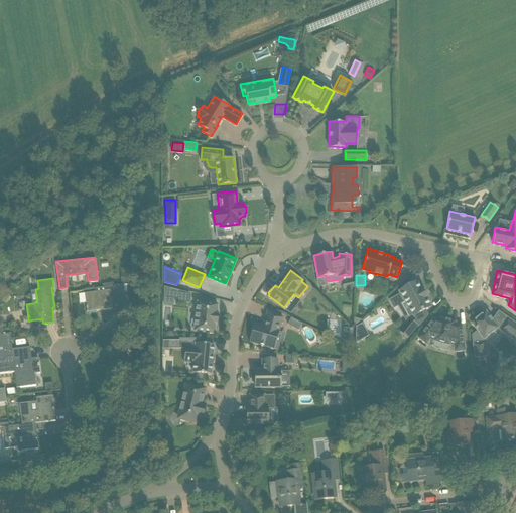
[(389,298),(393,306),(404,300),(412,314),(430,305),(425,296),(426,295),(422,287),(421,288),(416,280),(398,289),(400,292),(389,298)]
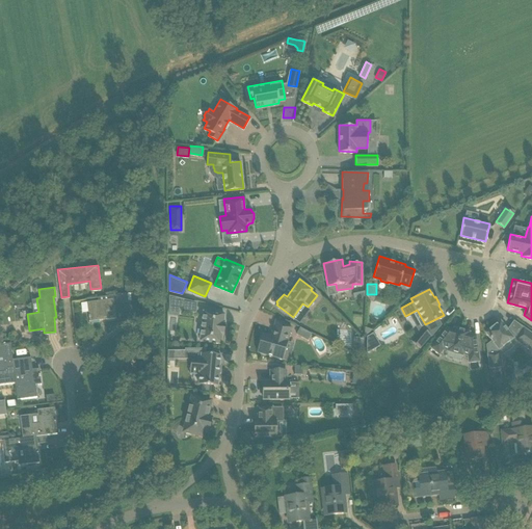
[(129,310),(127,291),(108,293),(109,297),(86,300),(89,320),(115,316),(115,312),(129,310)]
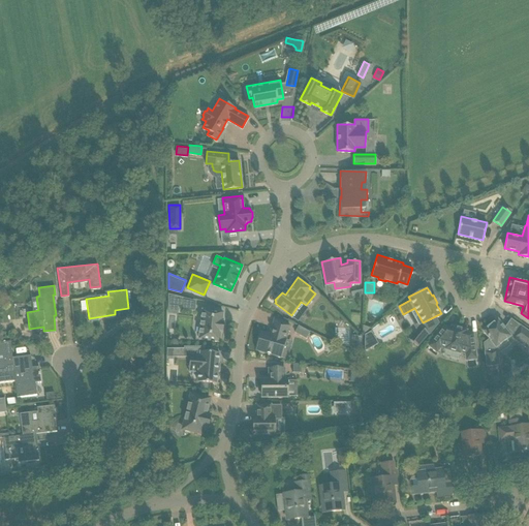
[(167,303),(182,305),(183,297),(167,292),(167,303)]
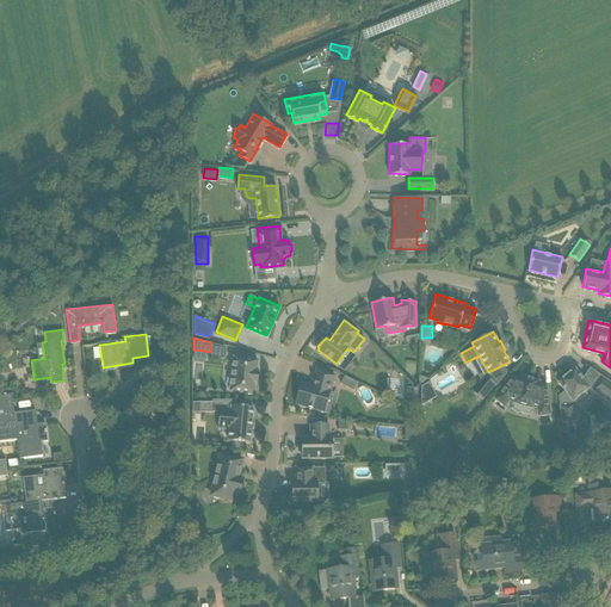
[(258,371),(255,371),(258,359),(234,357),(229,390),(253,392),(254,382),(257,382),(258,371)]
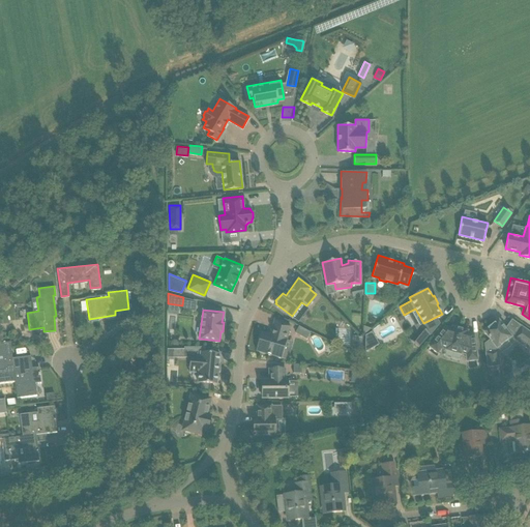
[(261,331),(256,349),(275,355),(288,358),(290,349),(284,348),(287,339),(286,339),(290,325),(274,318),(270,333),(261,331)]
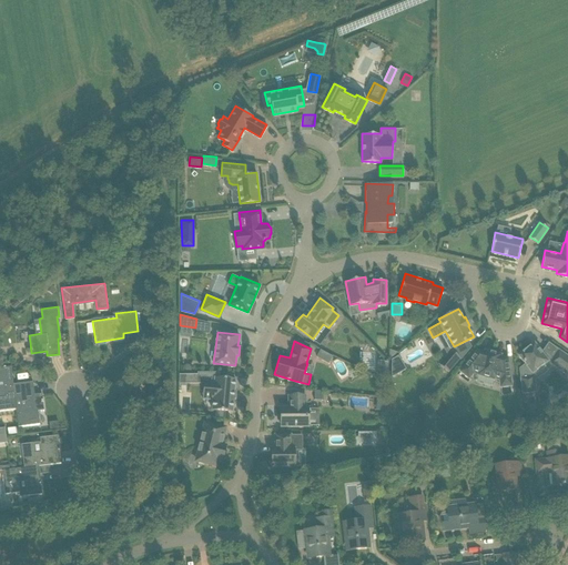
[(525,363),(519,367),(520,376),(523,391),(535,390),(534,375),(529,375),(529,373),(531,372),(547,360),(566,373),(567,370),(567,355),(559,349),(554,356),(544,349),(540,351),(534,342),(526,349),(525,346),(519,351),(520,352),(518,354),(525,363)]
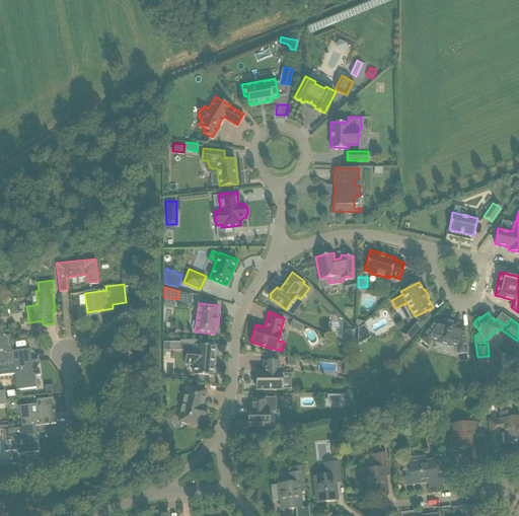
[(355,317),(355,327),(363,320),(355,317)]
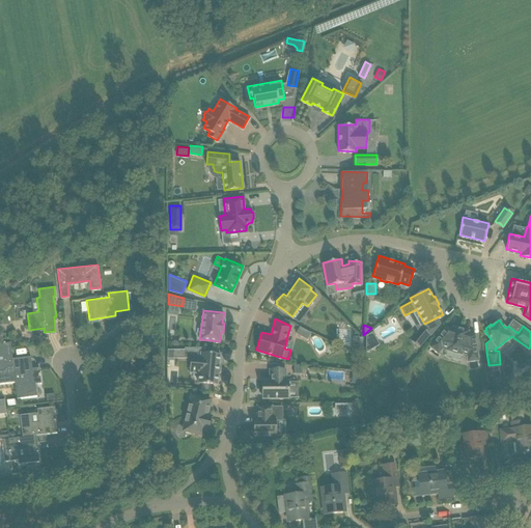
[(477,358),(475,337),(467,335),(468,330),(447,325),(446,326),(443,326),(429,345),(438,351),(442,345),(446,348),(447,349),(462,353),(462,352),(467,353),(468,360),(477,358)]
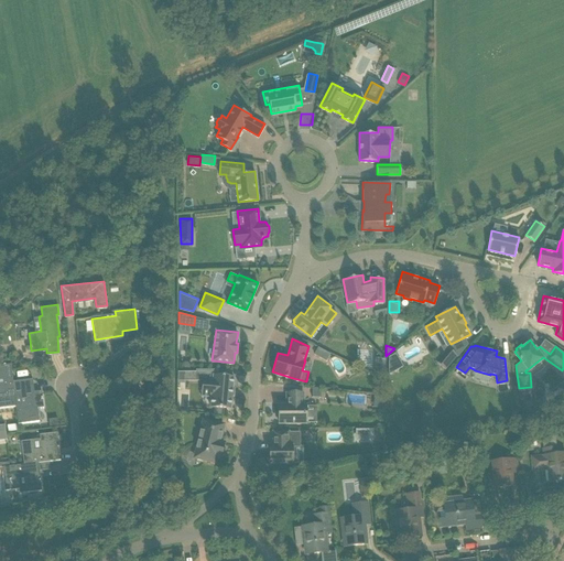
[(318,346),(315,353),(326,359),(329,353),(318,346)]
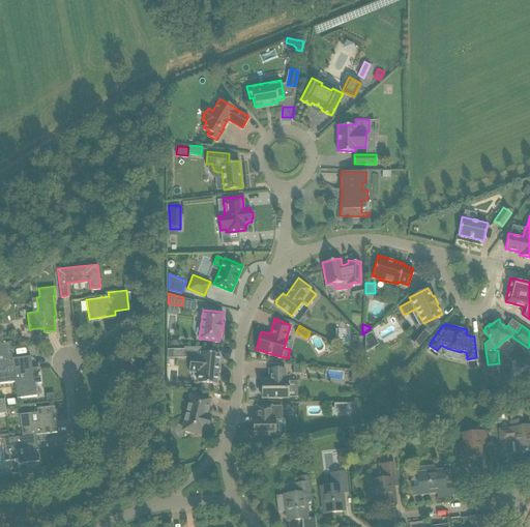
[(410,339),(418,345),(429,332),(420,326),(410,339)]
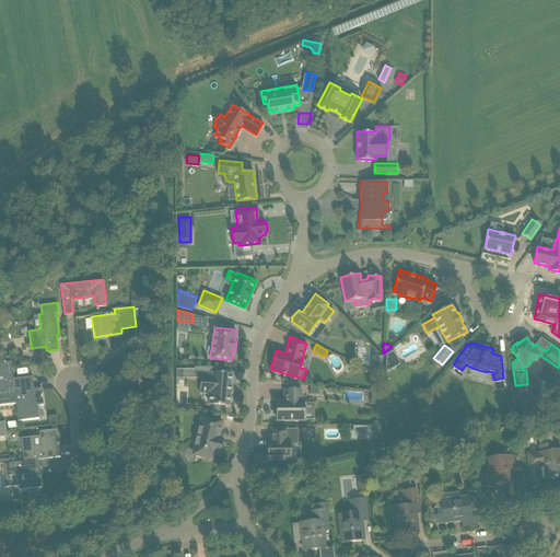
[(386,352),(385,357),(392,367),(399,362),(392,349),(386,352)]
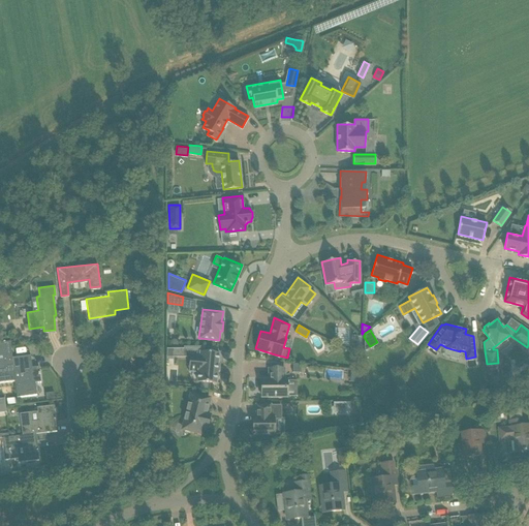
[(354,344),(354,349),(360,349),(361,335),(351,334),(351,344),(354,344)]
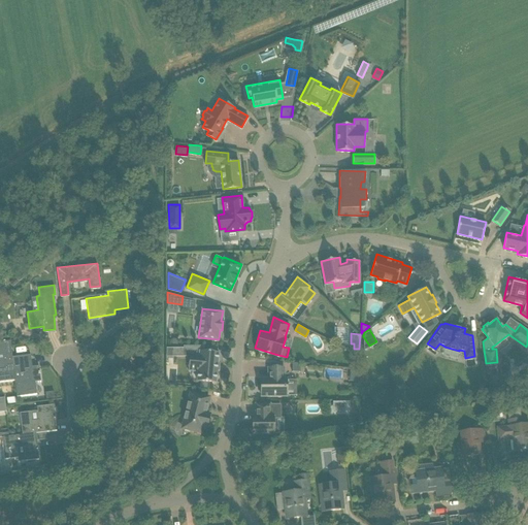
[(0,380),(14,379),(11,355),(12,355),(10,339),(0,339),(0,380)]
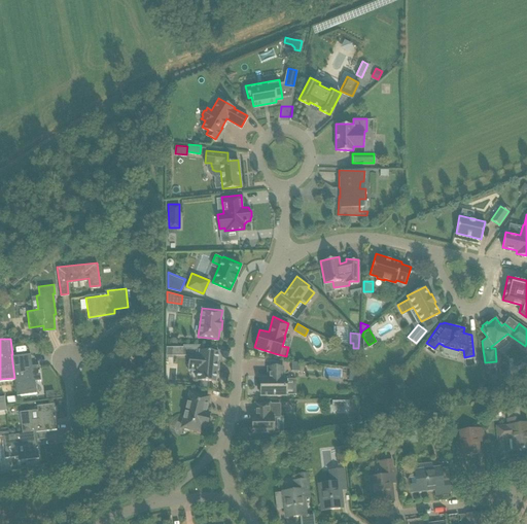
[(171,345),(171,353),(183,353),(183,345),(171,345)]
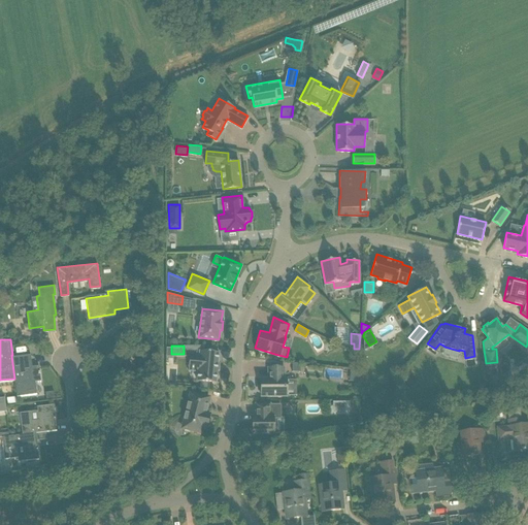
[(207,381),(217,382),(217,379),(218,378),(218,372),(217,371),(219,351),(199,350),(199,354),(190,353),(189,361),(189,369),(197,369),(197,380),(200,380),(207,381)]
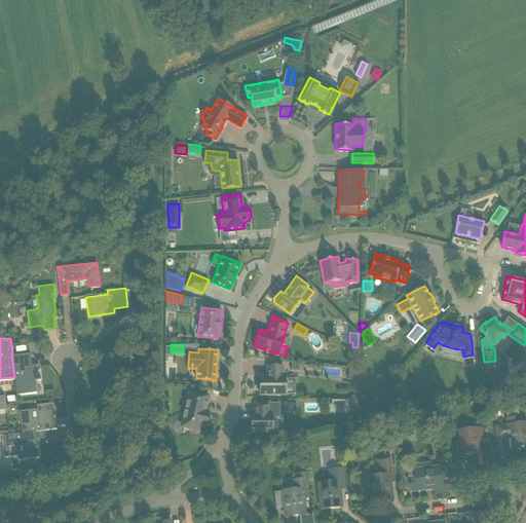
[(14,377),(16,394),(36,390),(35,379),(40,378),(38,363),(32,364),(30,351),(12,353),(11,353),(14,377)]
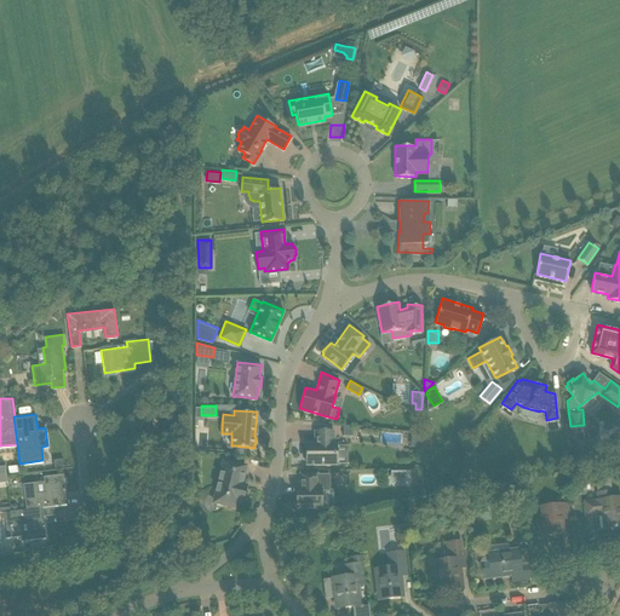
[(315,443),(306,443),(306,462),(314,462),(314,464),(326,464),(326,462),(337,462),(337,443),(333,443),(333,430),(315,430),(315,443)]
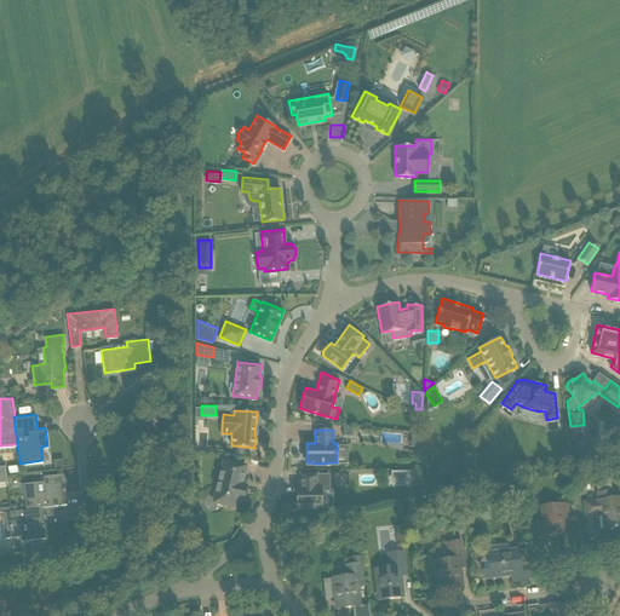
[(246,488),(247,484),(241,483),(246,465),(223,460),(214,500),(236,506),(237,500),(242,501),(244,498),(246,496),(247,489),(246,488)]
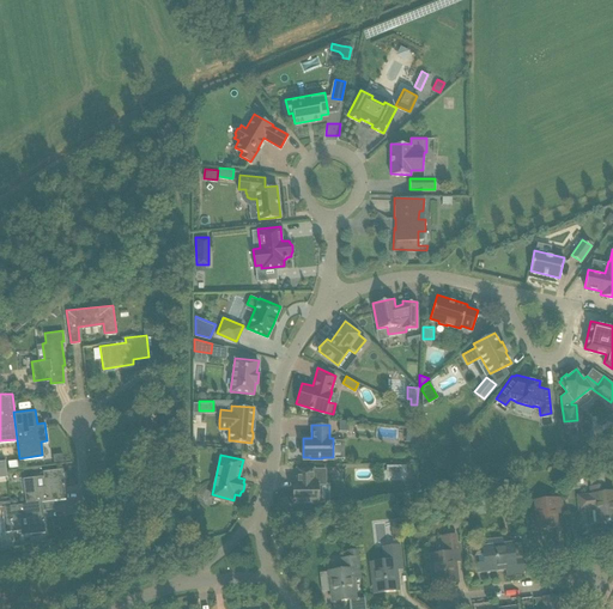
[(386,464),(386,475),(406,475),(406,463),(386,464)]
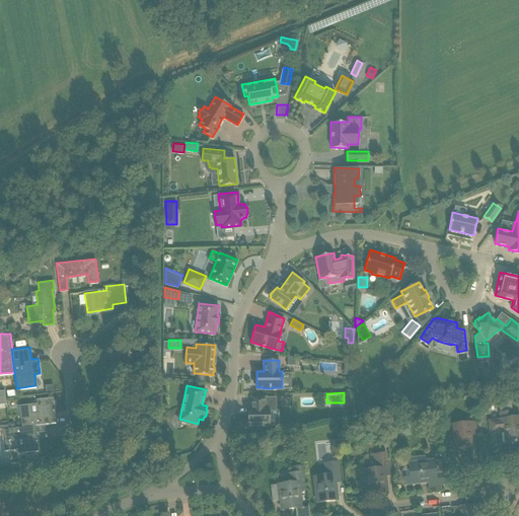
[(266,395),(251,395),(251,409),(248,409),(248,415),(246,417),(246,421),(248,423),(248,425),(269,425),(269,410),(276,410),(276,396),(266,396),(266,395)]
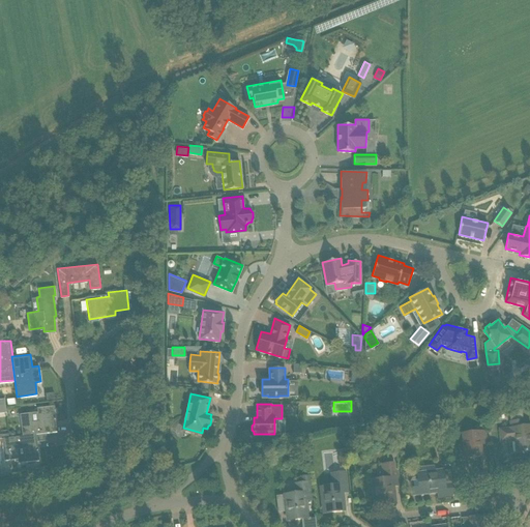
[(496,405),(497,412),(505,412),(505,404),(496,405)]
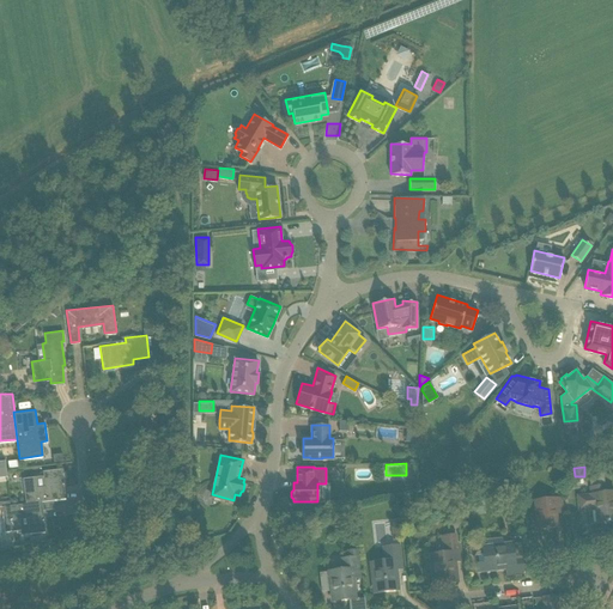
[(23,477),(25,503),(42,500),(66,498),(62,468),(43,470),(43,475),(23,477)]
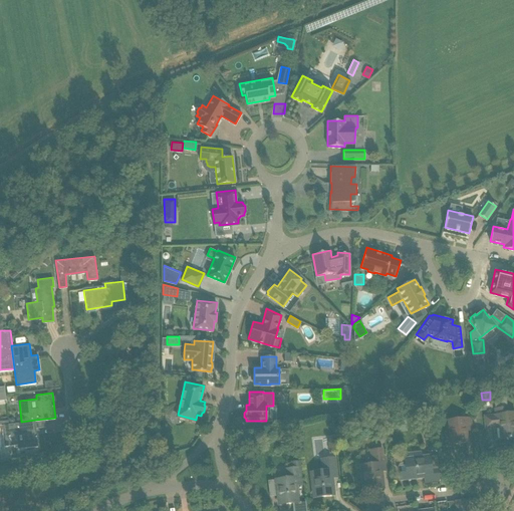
[(495,414),(484,415),(485,427),(500,425),(501,437),(513,435),(513,416),(513,412),(507,412),(507,406),(506,396),(493,397),(495,408),(495,414)]
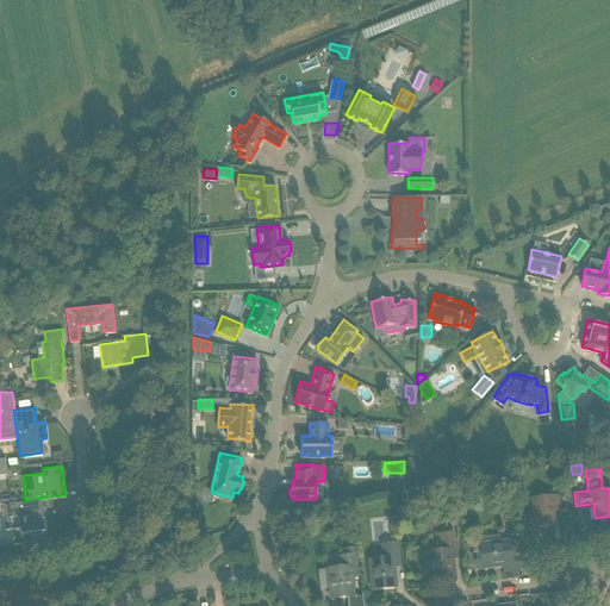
[(533,497),(536,525),(554,523),(552,508),(559,508),(558,494),(533,497)]
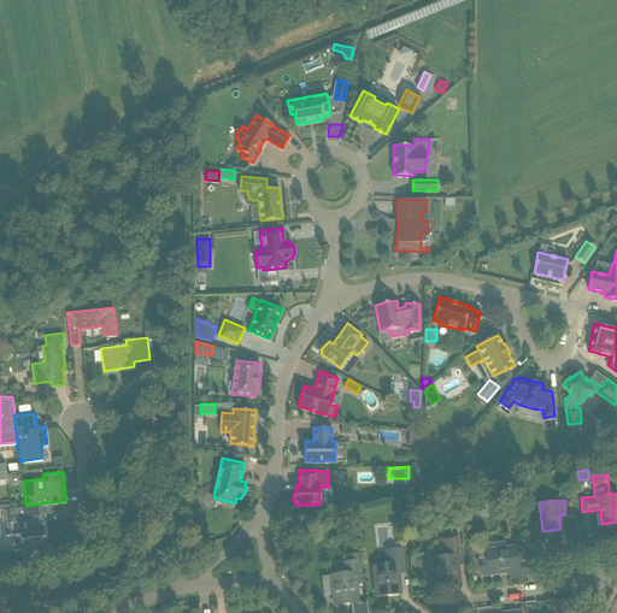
[(25,506),(11,507),(1,508),(4,522),(5,534),(22,532),(21,522),(27,520),(29,536),(46,534),(42,504),(25,506)]
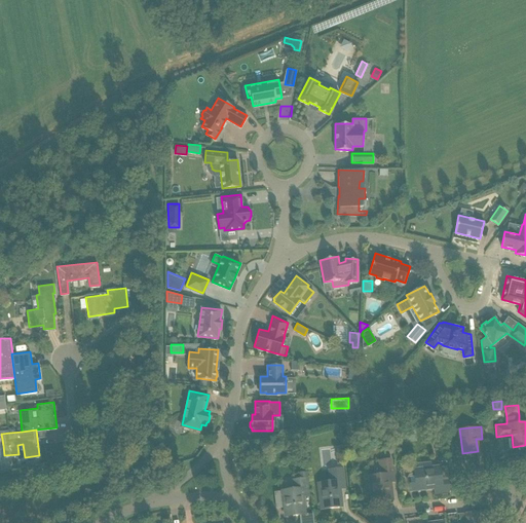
[(379,459),(380,471),(381,474),(369,475),(371,490),(372,500),(391,498),(389,481),(396,480),(395,465),(391,465),(391,457),(379,459)]
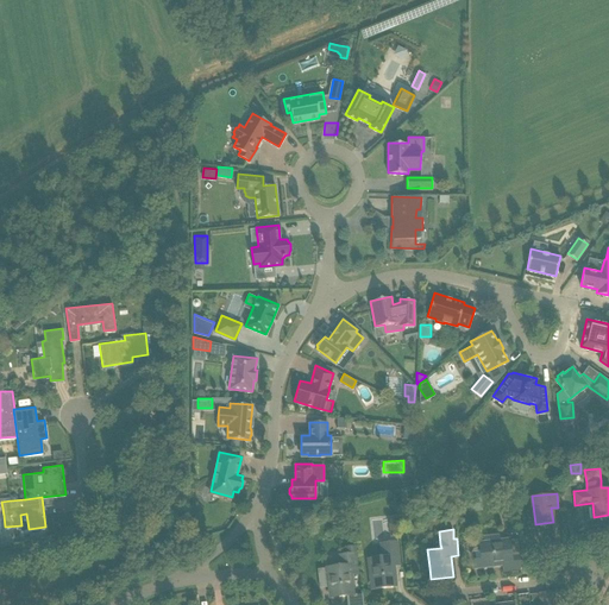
[(502,562),(503,569),(520,567),(516,537),(479,542),(479,547),(473,548),(471,552),(472,555),(475,559),(476,566),(502,562)]
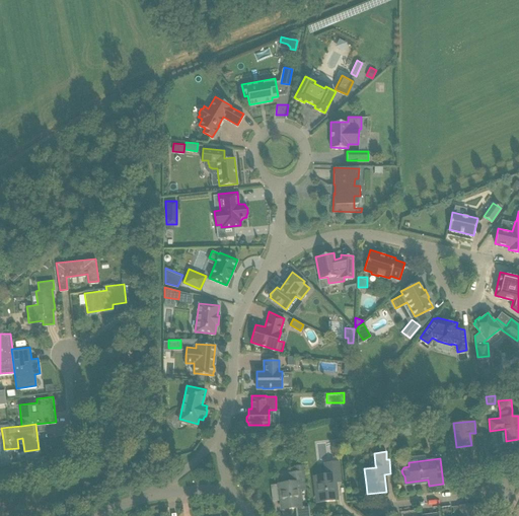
[(288,471),(289,482),(278,483),(281,508),(301,506),(299,489),(305,488),(303,470),(302,463),(293,464),(294,471),(288,471)]
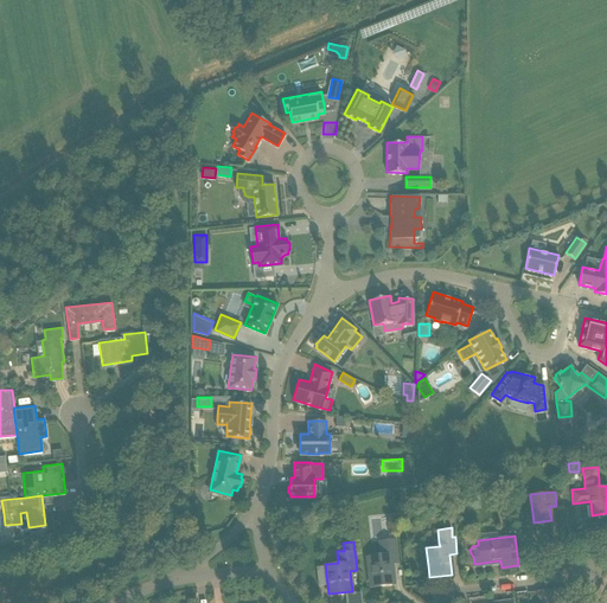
[(391,562),(398,562),(396,545),(379,546),(381,555),(368,556),(369,573),(371,585),(394,583),(391,562)]
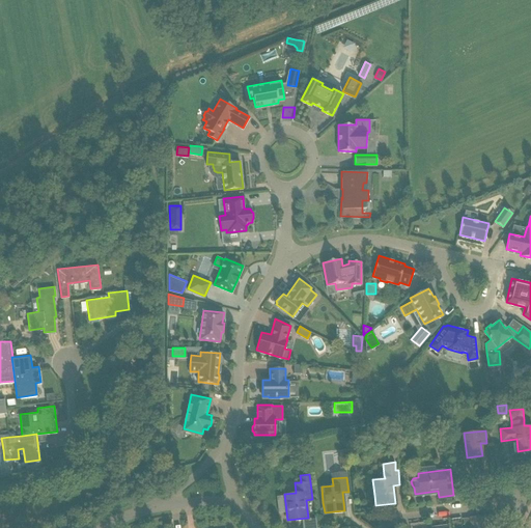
[(485,527),(484,515),(470,516),(471,527),(469,527),(485,527)]
